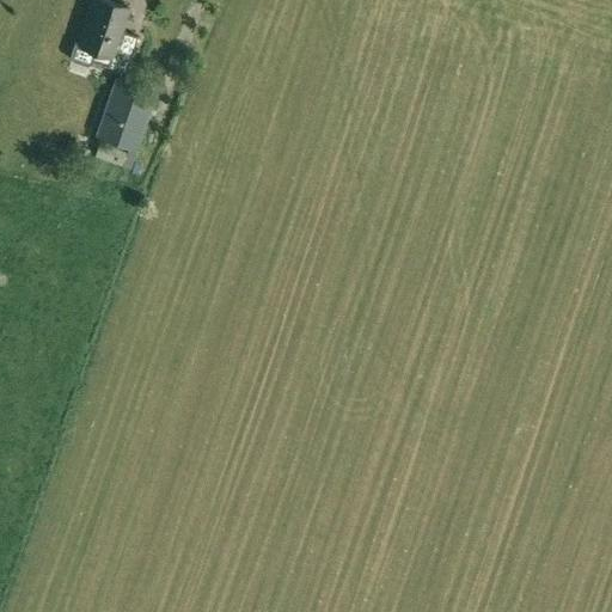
[(108,0),(91,0),(77,43),(111,55),(108,66),(124,72),(138,36),(121,30),(129,7),(108,0)]
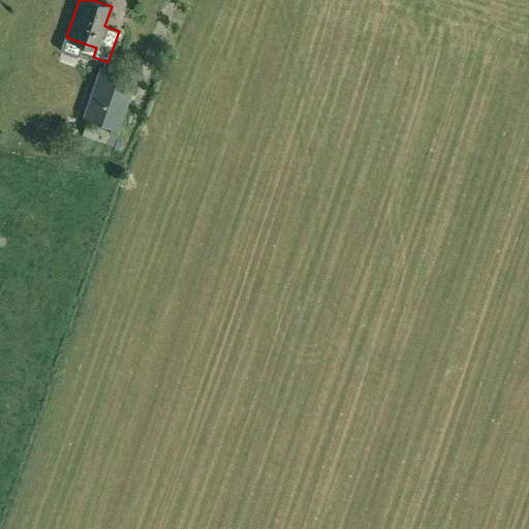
[(84,116),(112,125),(119,127),(135,79),(100,67),(84,116)]
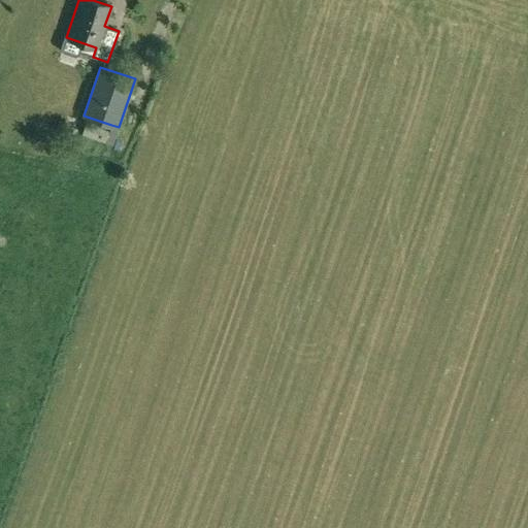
[(67,135),(71,124),(61,120),(57,132),(67,135)]
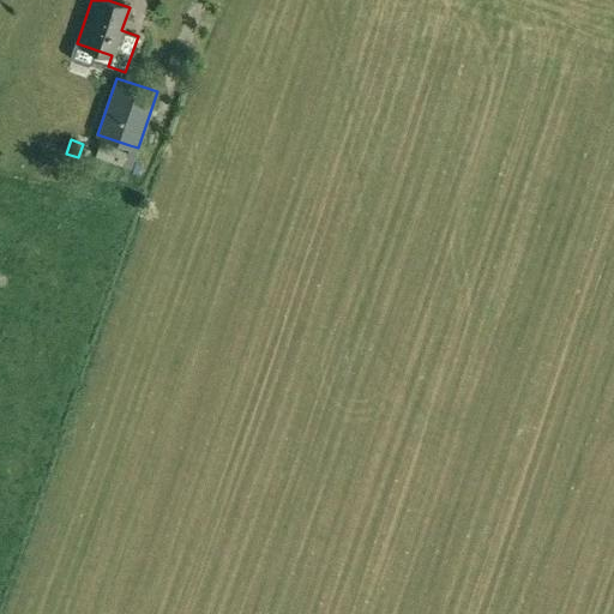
[(100,143),(95,156),(122,166),(127,151),(100,143)]
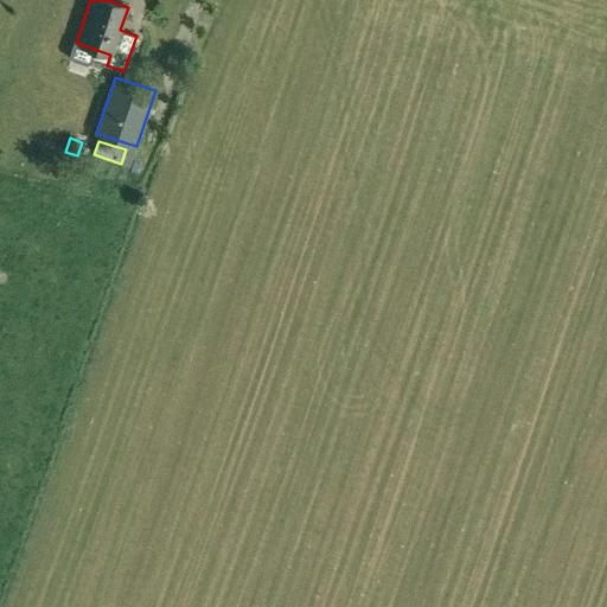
[(126,149),(121,164),(129,167),(136,146),(128,144),(126,149)]
